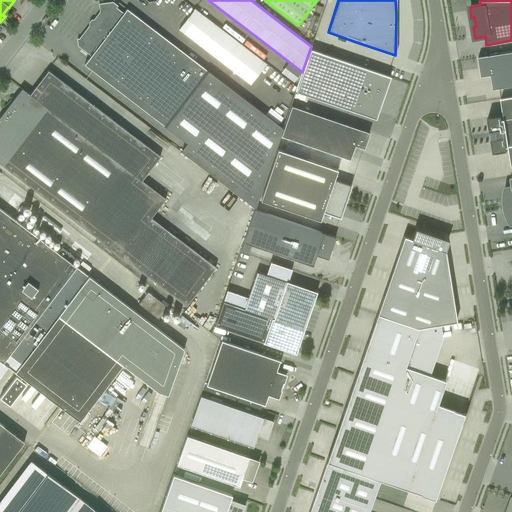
[(123,13),(116,8),(118,6),(112,2),(98,4),(99,12),(79,38),(77,39),(78,46),(91,56),(84,65),(92,71),(163,126),(187,144),(181,152),(196,163),(245,100),(127,9),(123,13)]
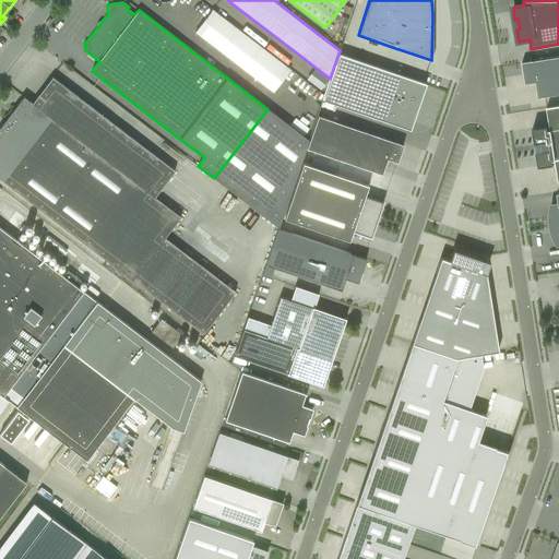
[(273,93),(290,70),(213,10),(195,33),(273,93)]
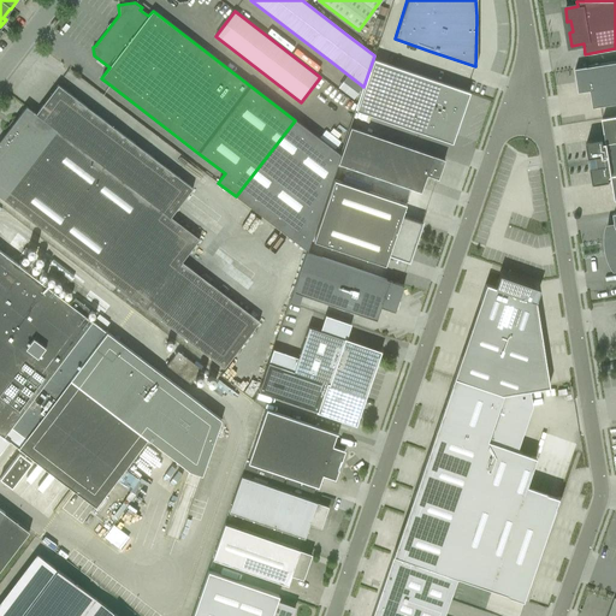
[(377,37),(381,22),(374,19),(369,35),(377,37)]
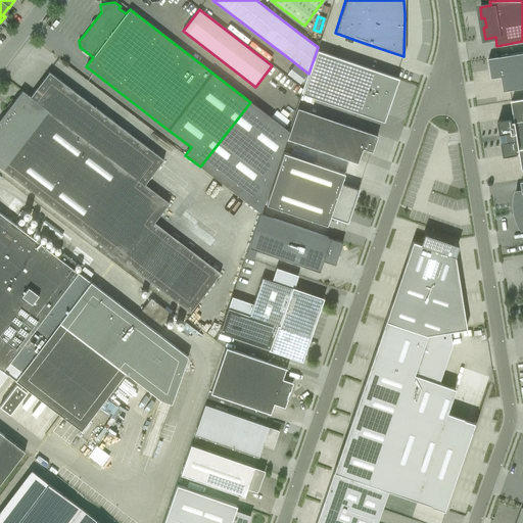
[(346,108),(361,113),(363,110),(383,116),(387,104),(389,100),(393,89),(394,89),(398,79),(317,50),(308,74),(301,94),(319,99),(324,85),(350,94),(346,108)]
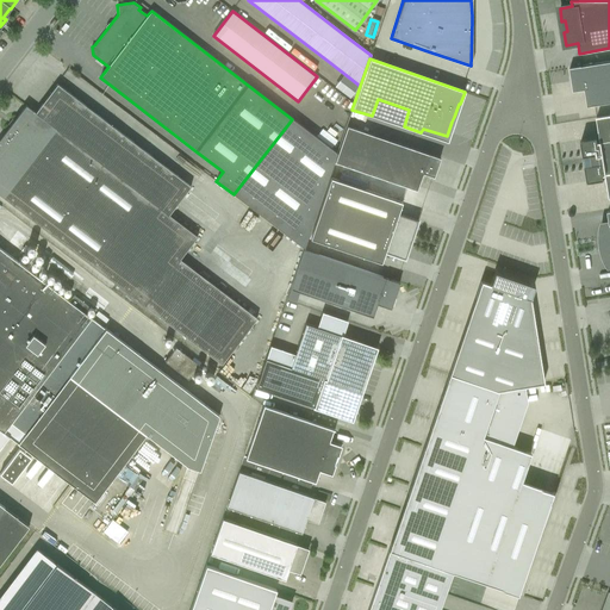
[(609,103),(609,61),(570,68),(573,92),(585,89),(587,107),(609,103)]
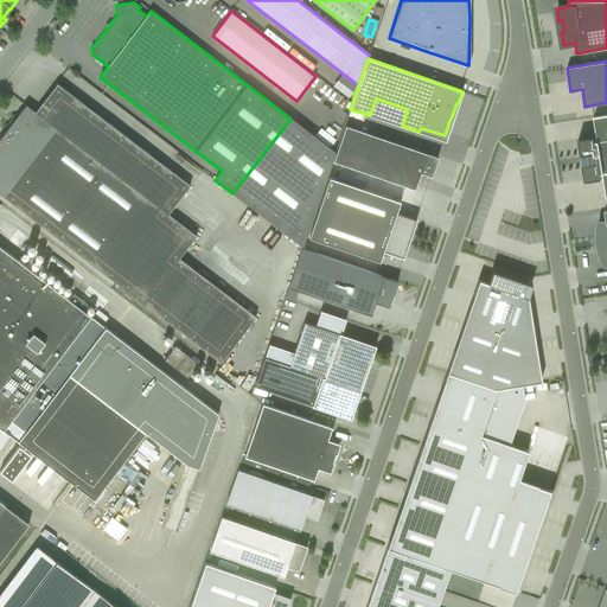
[(190,185),(66,91),(57,84),(36,113),(26,106),(0,138),(0,193),(146,306),(181,260),(179,259),(196,236),(167,213),(190,185)]
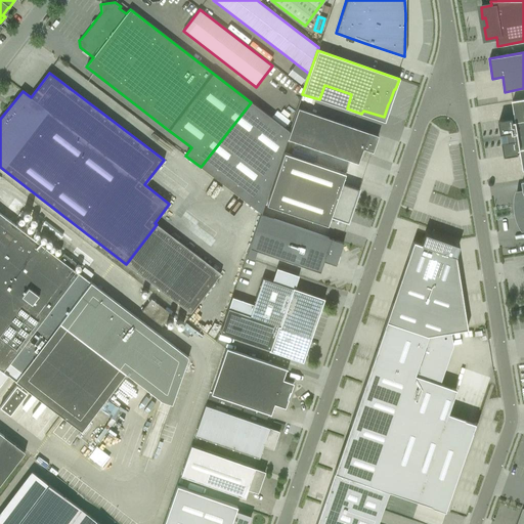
[(523,98),(512,101),(516,122),(523,120),(523,98)]
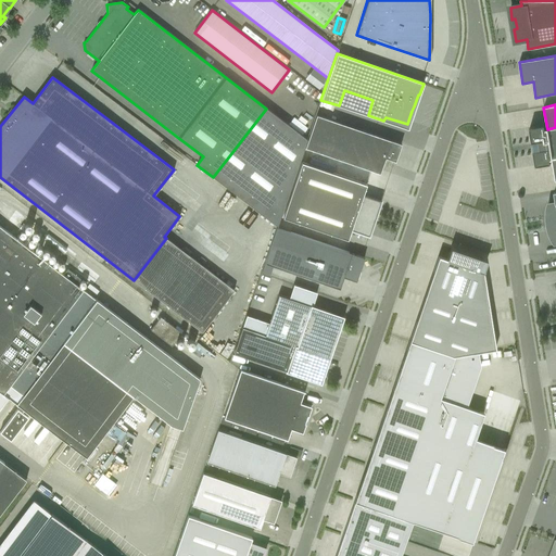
[(277,226),(307,140),(266,109),(213,177),(277,226)]
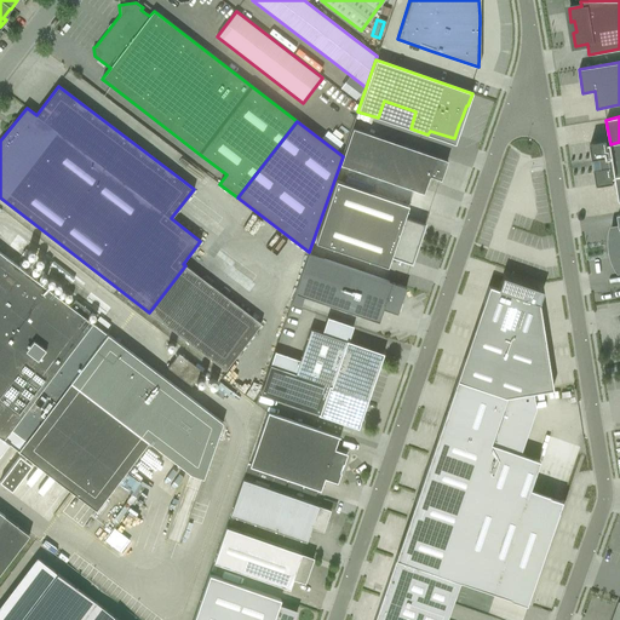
[(339,165),(423,194),(429,176),(441,181),(447,161),(352,128),(339,165)]
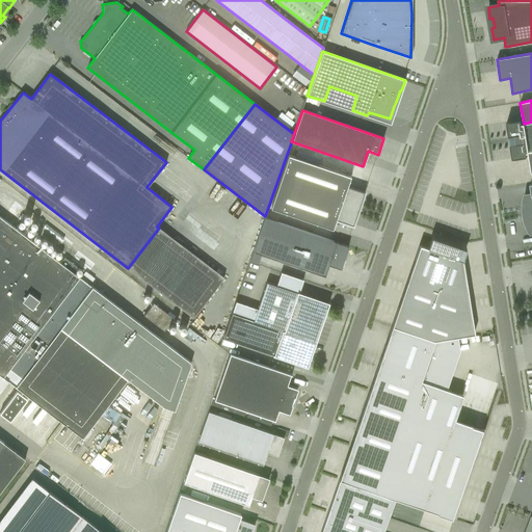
[(531,122),(524,124),(522,124),(521,120),(507,122),(512,159),(527,157),(526,153),(528,152),(531,174),(531,173),(531,122)]
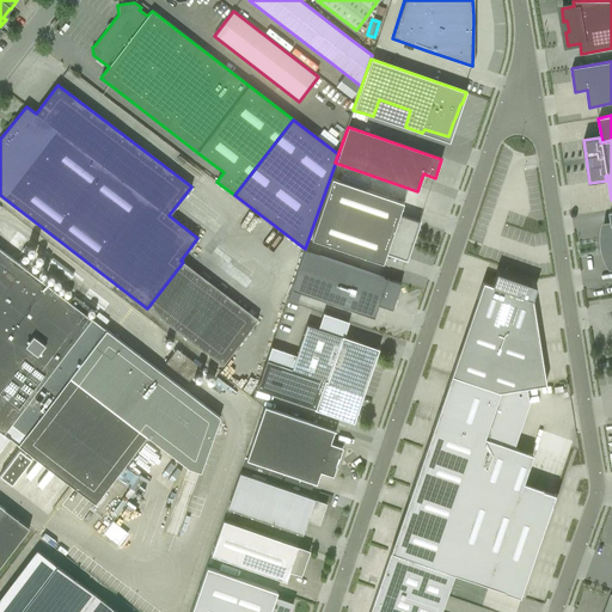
[(418,221),(399,214),(403,203),(331,178),(311,240),(383,264),(386,252),(405,259),(418,221)]
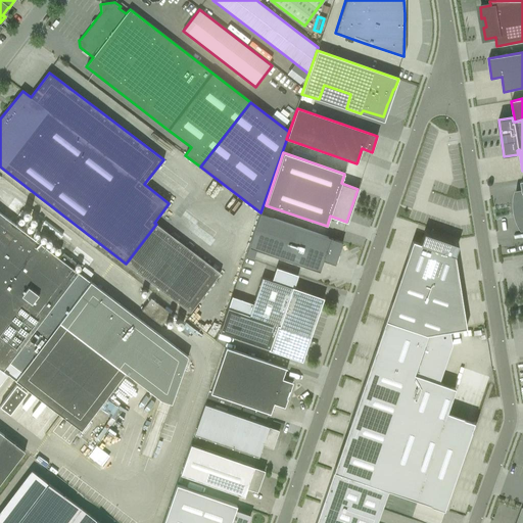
[(0,384),(8,374),(15,380),(28,390),(28,389),(34,382),(65,406),(59,414),(80,430),(125,372),(160,399),(172,403),(188,357),(90,282),(72,268),(76,263),(63,253),(59,258),(0,212),(0,384)]
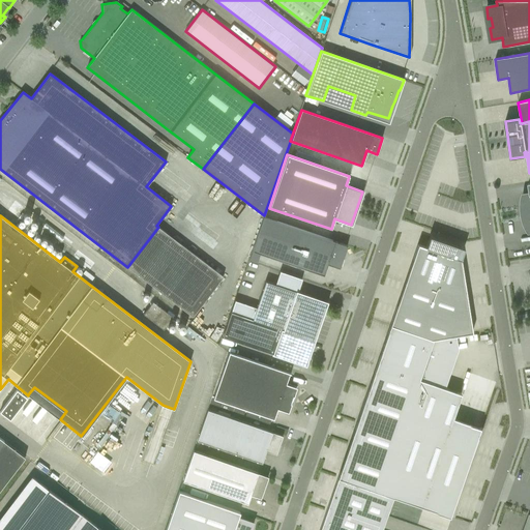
[(327,264),(340,268),(347,245),(264,217),(252,251),(323,275),(327,264)]
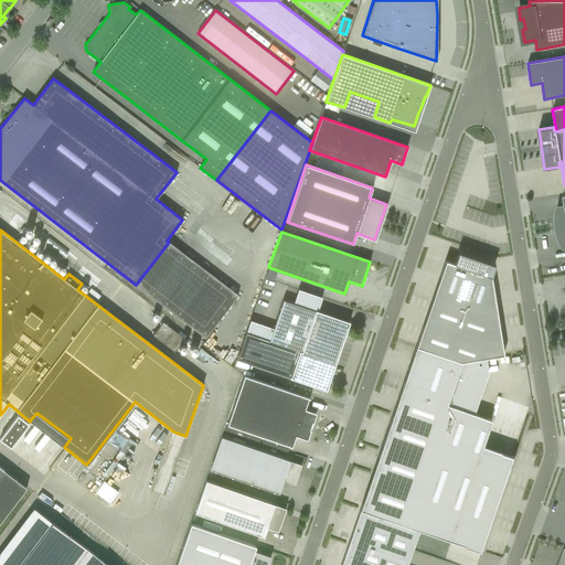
[(167,308),(200,266),(169,242),(136,285),(167,308)]
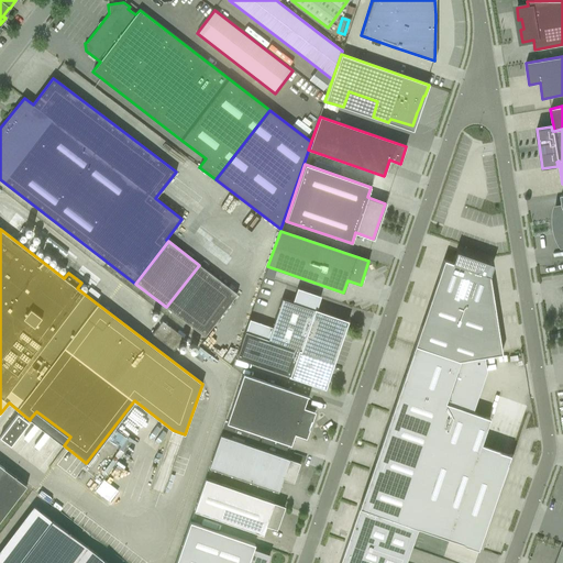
[(443,260),(415,345),(460,361),(474,359),(484,356),(501,354),(489,275),(485,274),(488,263),(456,252),(452,263),(443,260)]
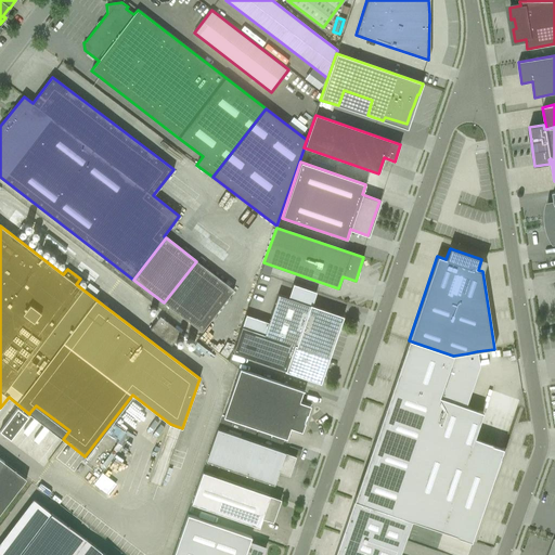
[(202,332),(234,289),(196,261),(164,302),(202,332)]
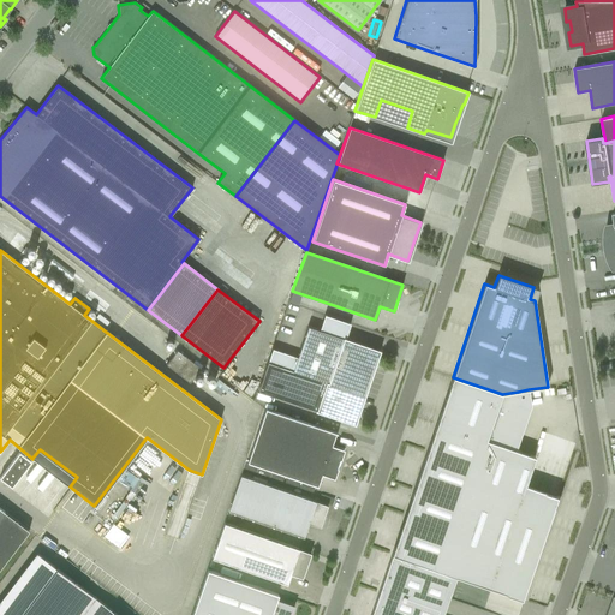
[(292,371),(364,395),(378,352),(380,352),(380,351),(378,350),(377,351),(345,340),(345,339),(344,338),(342,339),(308,327),(292,370),(292,371)]
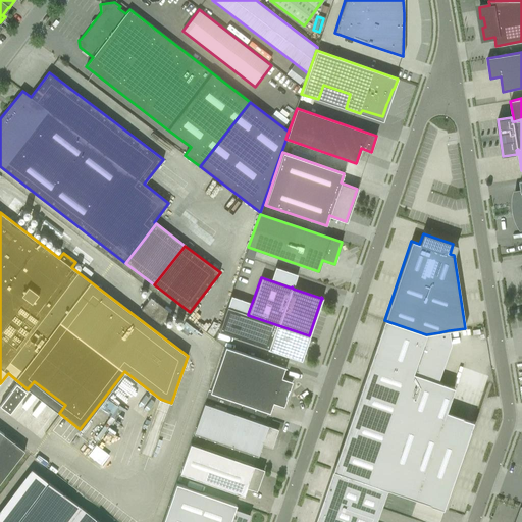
[(161,325),(164,320),(170,313),(150,298),(141,310),(161,325)]
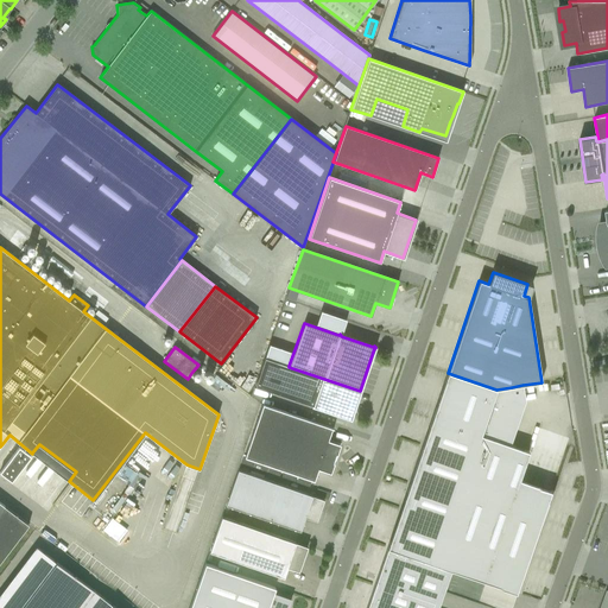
[(349,419),(350,420),(352,418),(350,418),(360,391),(289,367),(289,366),(265,358),(254,386),(311,406),(314,407),(314,406),(349,418),(349,419)]
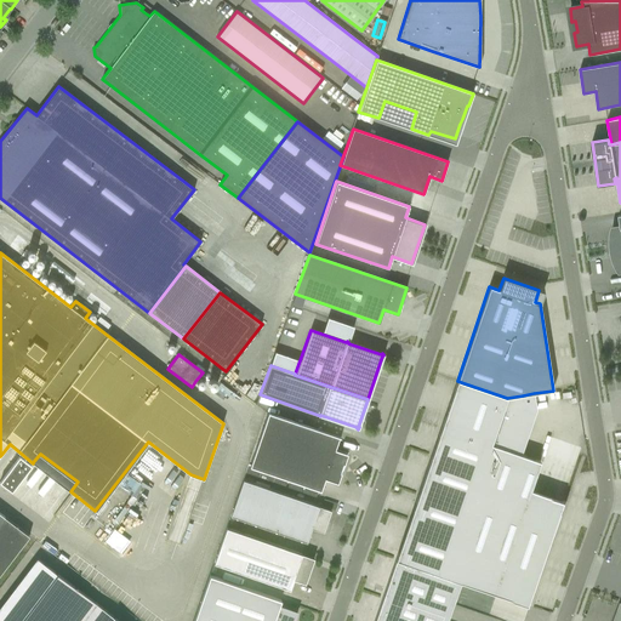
[(491,445),(507,398),(457,381),(453,394),(454,396),(450,404),(449,404),(449,405),(450,405),(446,414),(445,414),(440,428),(491,445)]
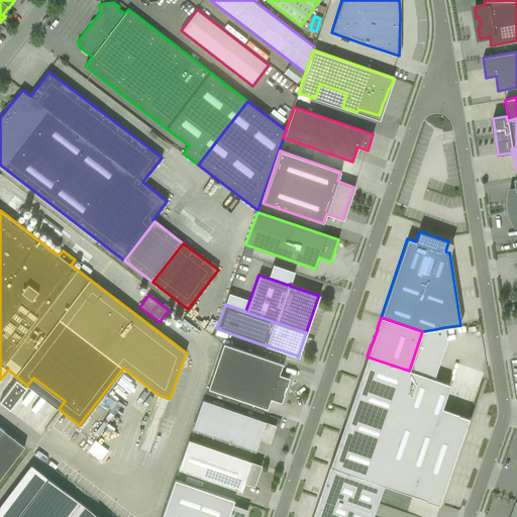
[(422,331),(409,371),(371,481),(383,485),(441,505),(472,418),(469,417),(467,422),(439,413),(441,408),(449,384),(444,383),(436,381),(437,380),(429,377),(442,340),(441,334),(434,335),(433,330),(436,330),(435,329),(422,331)]
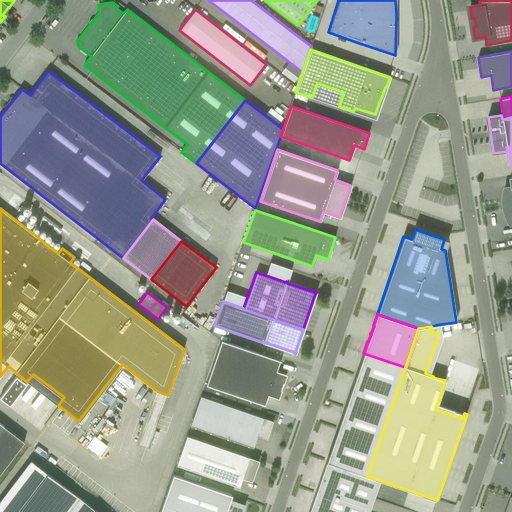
[(286,374),(276,371),(279,361),(280,361),(281,361),(221,341),(213,363),(206,385),(264,405),(268,395),(278,398),(281,390),(280,389),(281,386),(282,383),(283,383),(286,374)]
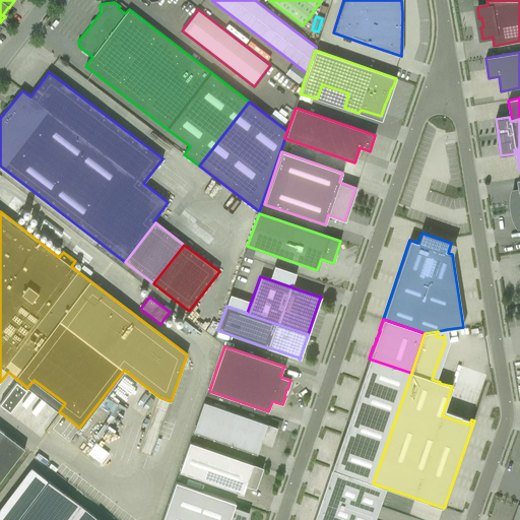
[(331,469),(373,483),(411,373),(369,359),(366,368),(367,369),(364,376),(347,421),(349,421),(346,430),(345,429),(334,463),(333,463),(331,469)]
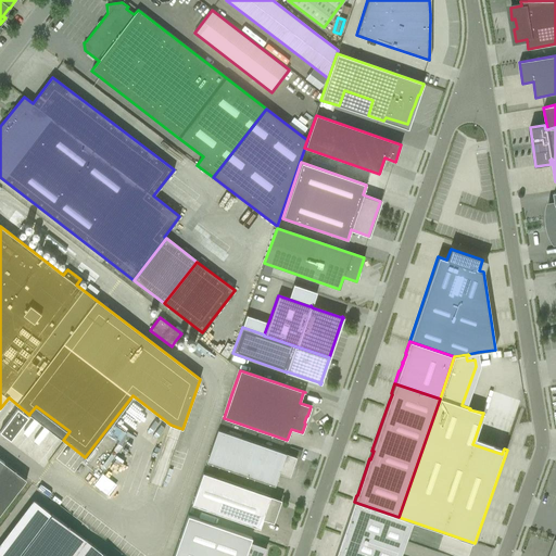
[(17,409),(0,431),(10,440),(27,417),(17,409)]
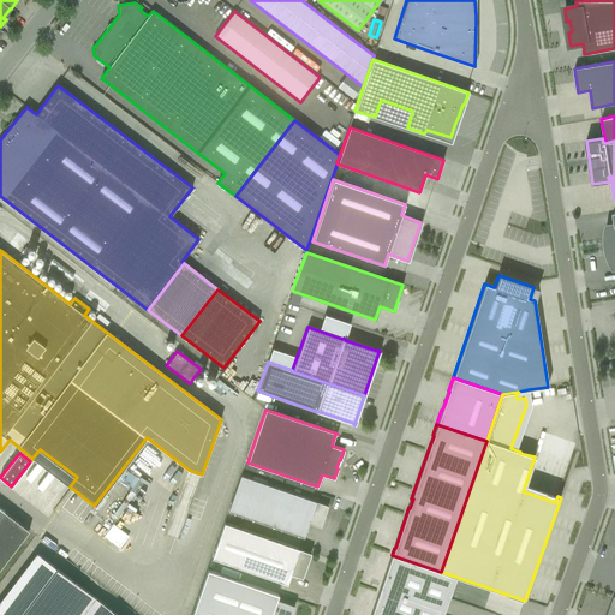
[(320,527),(326,511),(328,506),(240,476),(227,512),(304,538),(309,524),(320,527)]
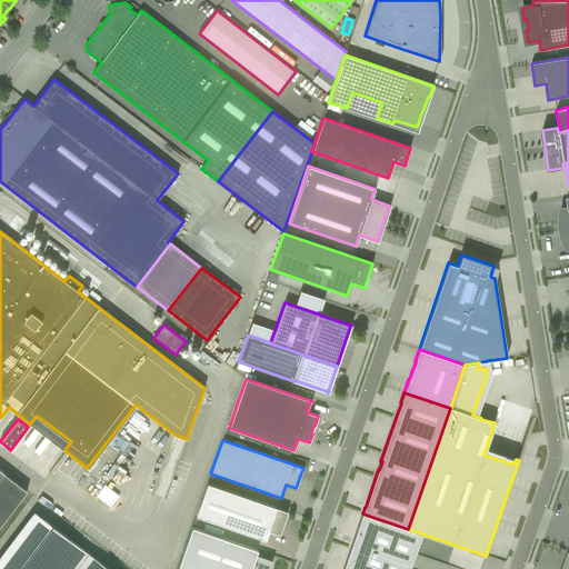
[(51,462),(63,446),(58,441),(46,458),(51,462)]
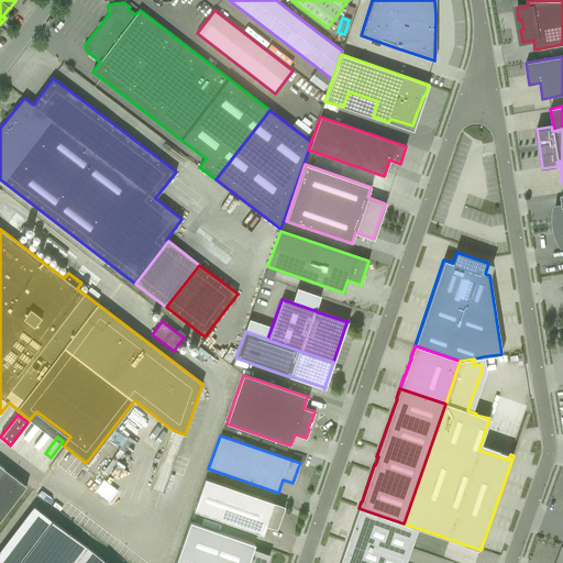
[(0,520),(26,486),(0,465),(0,520)]
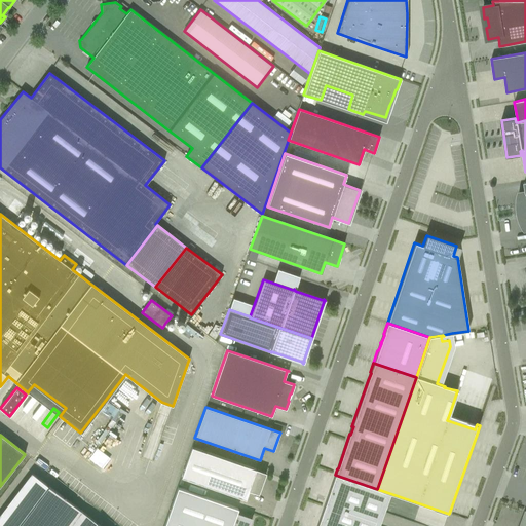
[(191,447),(181,478),(246,500),(249,491),(258,494),(266,473),(191,447)]
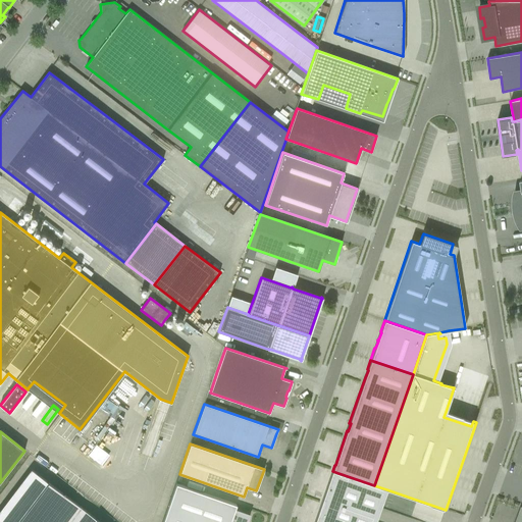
[(99,521),(32,470),(0,512),(0,521),(99,521)]
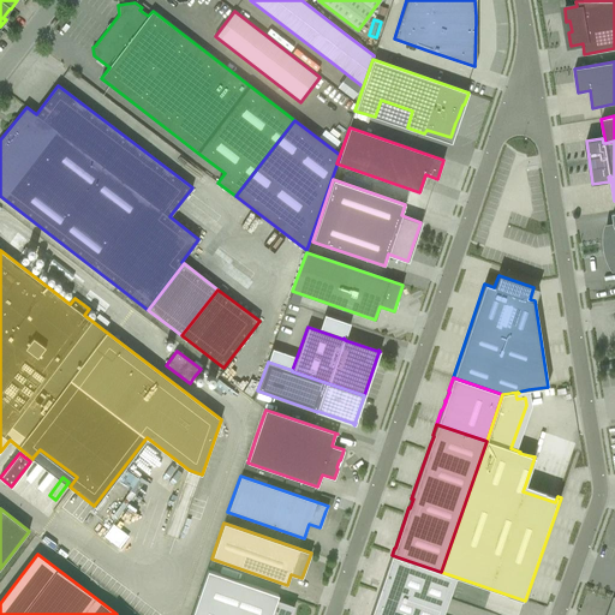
[(442,614),(455,577),(441,572),(392,555),(370,614),(442,614)]
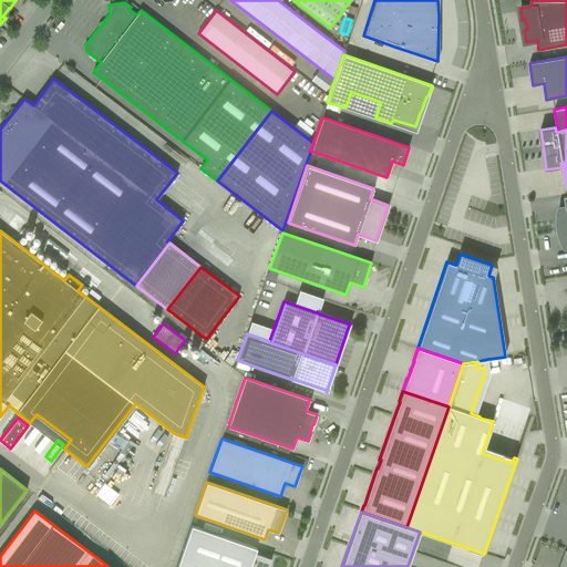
[(266,566),(269,559),(254,554),(255,552),(256,548),(191,525),(176,566),(266,566)]
